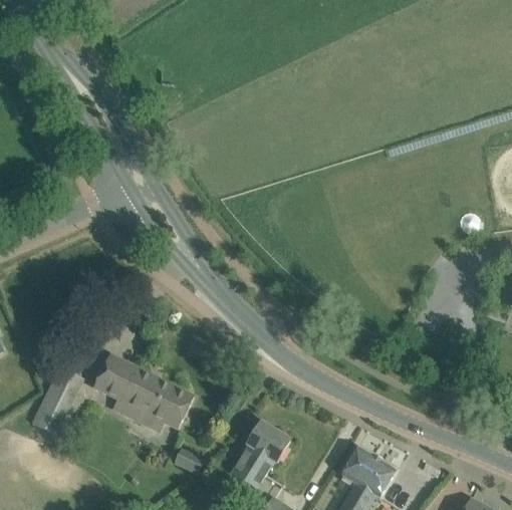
[(108,353),(92,386),(140,409),(135,419),(159,431),(164,421),(177,428),(193,395),(108,353)]
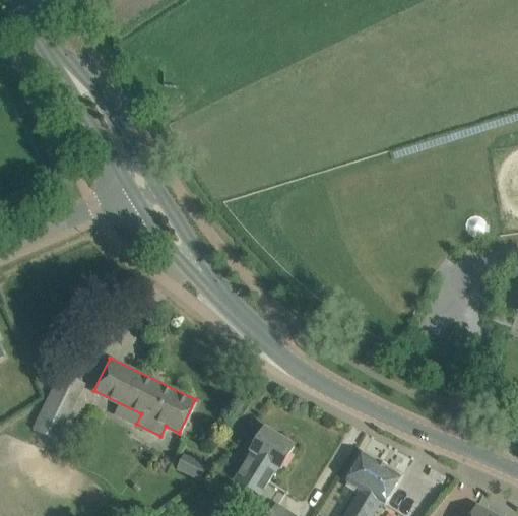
[(33,427),(55,438),(83,382),(61,370),(33,427)]
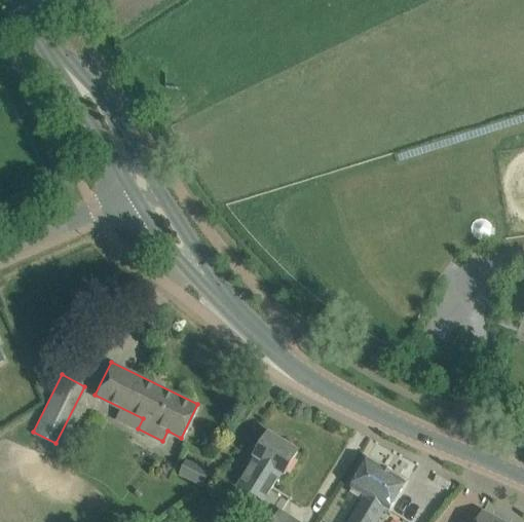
[(255,455),(237,483),(261,498),(278,470),(283,472),(286,467),(296,449),(266,431),(252,454),(255,455)]
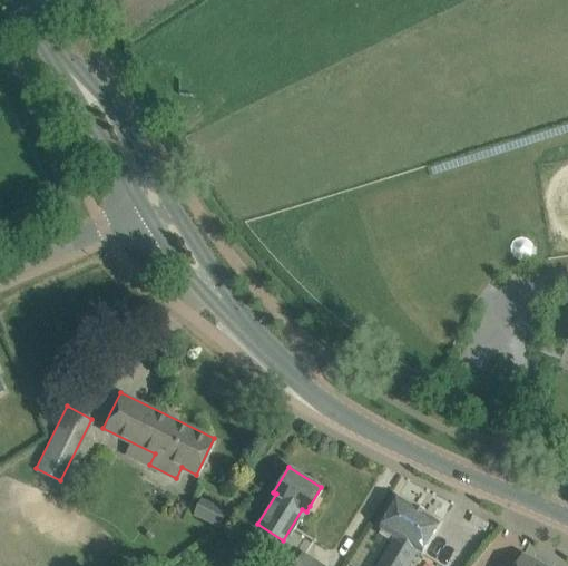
[(378,526),(392,535),(373,565),(405,565),(415,549),(420,552),(439,519),(397,494),(378,526)]
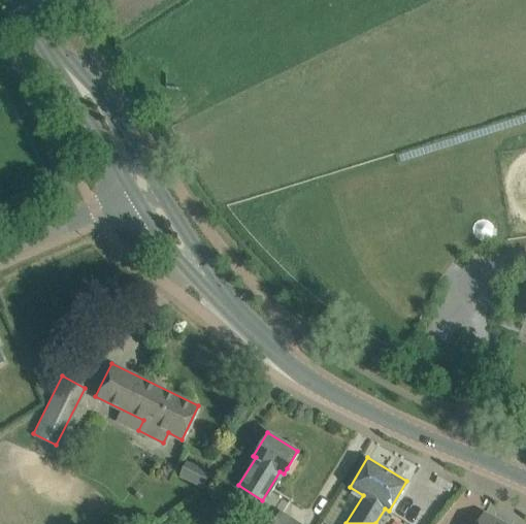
[(177,475),(202,487),(209,472),(185,460),(177,475)]
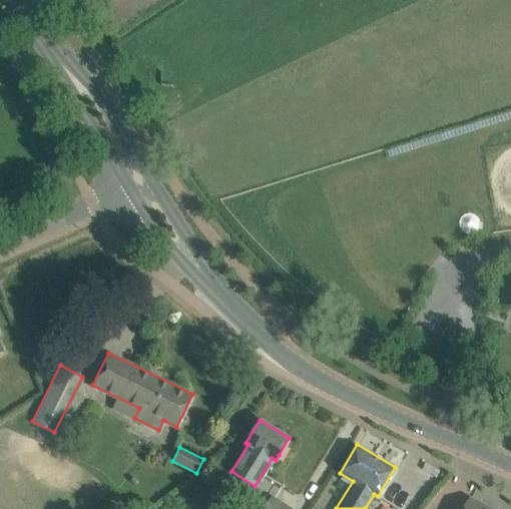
[(293,508),(272,494),(262,508),(293,508)]
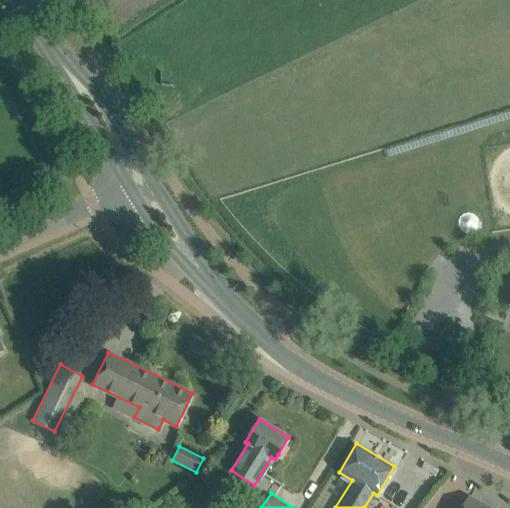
[(491,507),(468,495),(461,507),(491,507)]
